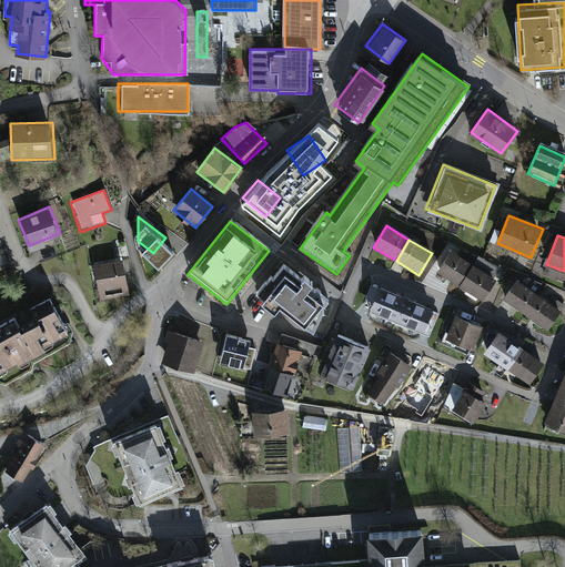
[(435,273),(458,286),(472,265),(449,251),(435,273)]
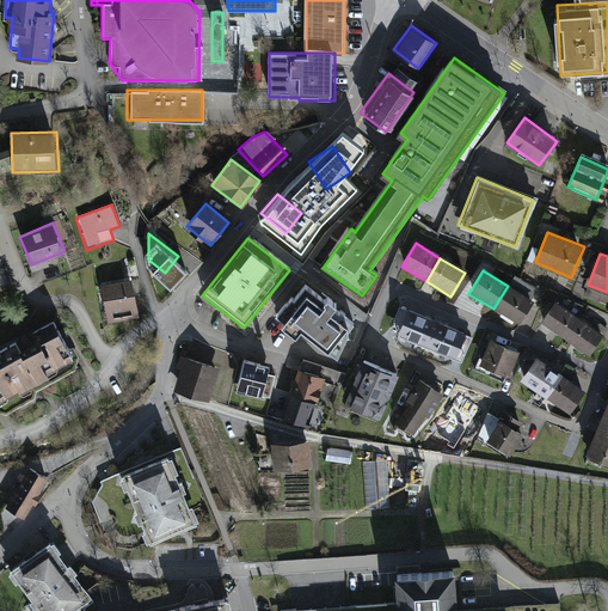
[(131,281),(102,286),(108,324),(139,319),(131,281)]
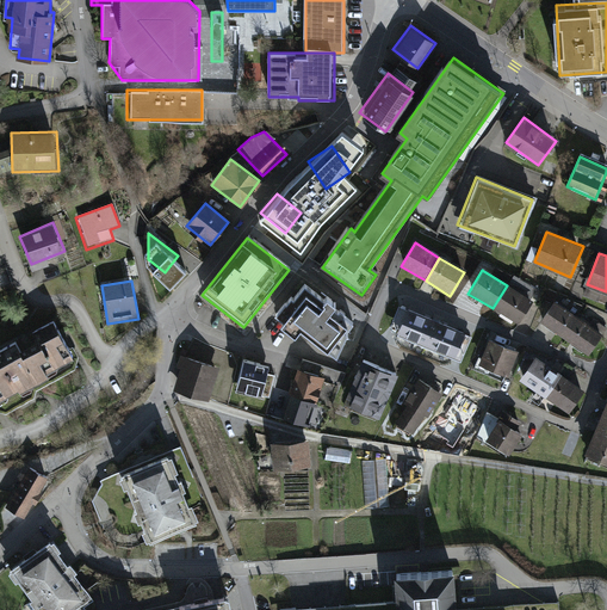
[(304,283),(277,318),(296,332),(302,325),(336,351),(355,326),(338,312),(340,308),(330,301),(327,306),(320,301),(322,297),(304,283)]
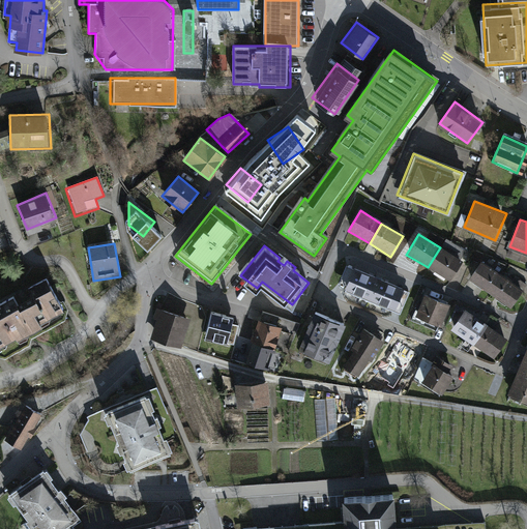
[(428,267),(449,281),(462,260),(440,247),(428,267)]
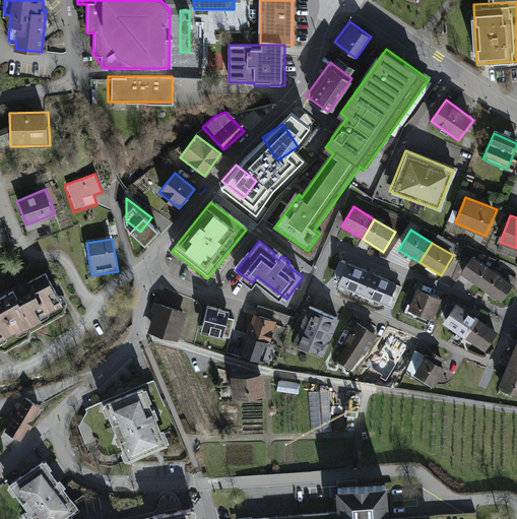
[(459,273),(478,287),(492,270),(472,256),(459,273)]
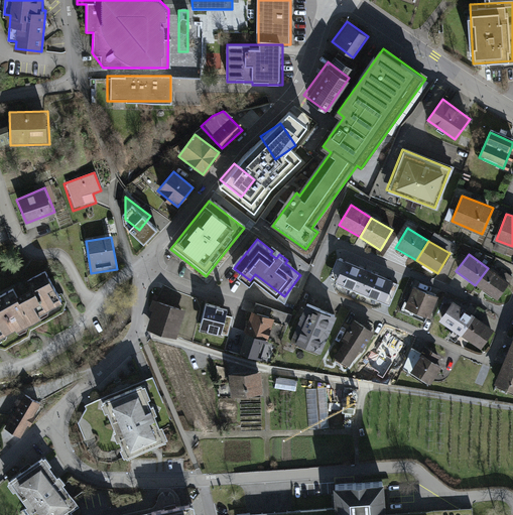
[(332,280),(358,290),(366,269),(341,259),(332,280)]
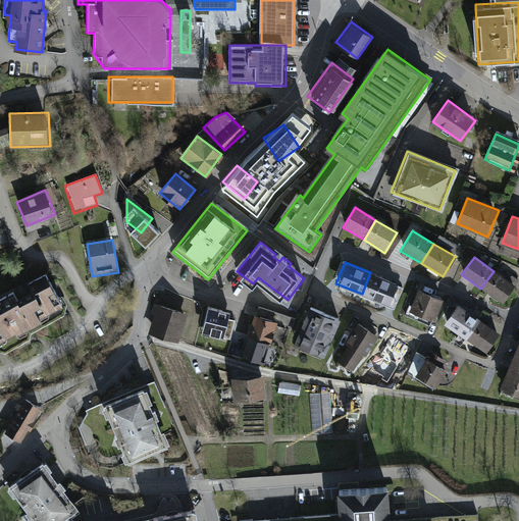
[(480,289),(500,304),(513,287),(494,271),(480,289)]
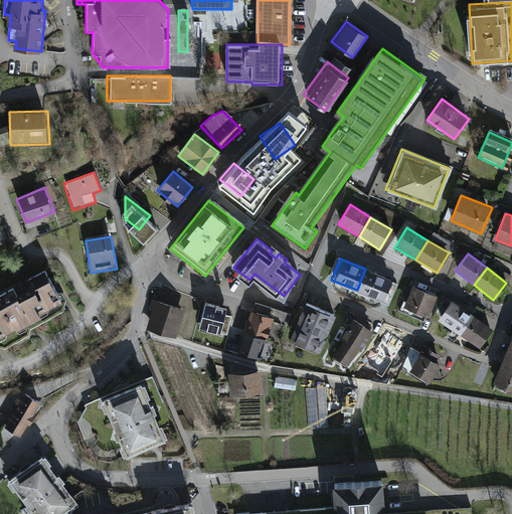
[(44,270),(0,293),(0,337),(62,304),(44,270)]
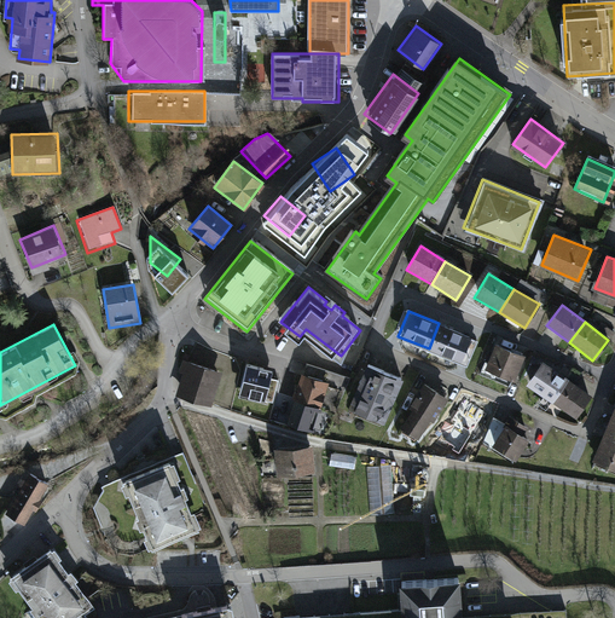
[(444,351),(470,361),(480,336),(453,325),(444,351)]
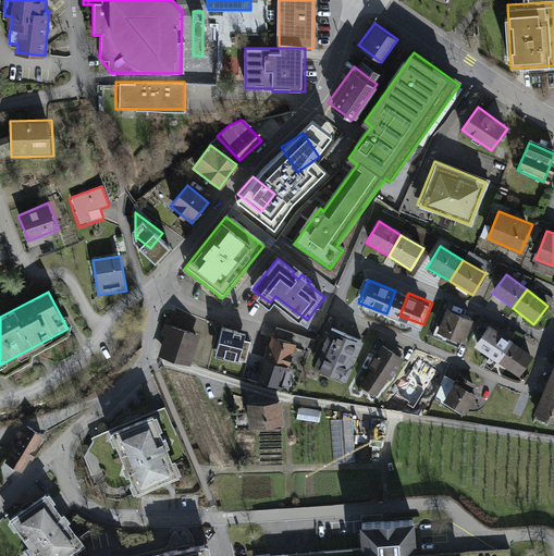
[(436,330),(464,341),(472,319),(445,309),(436,330)]
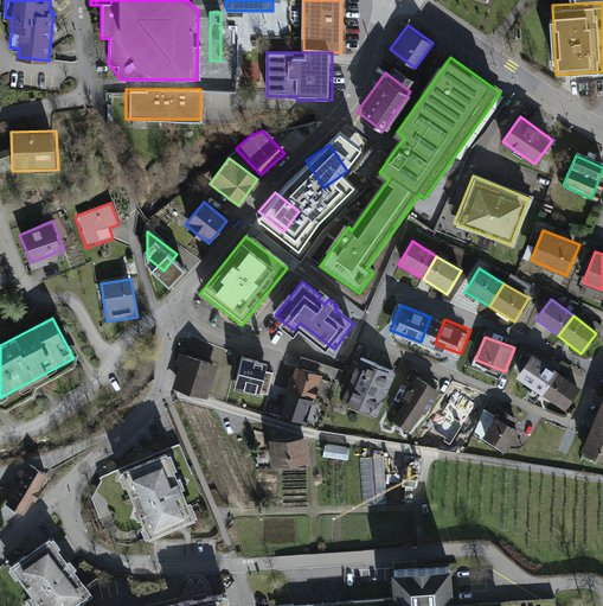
[(518,374),(541,391),(557,371),(533,353),(518,374)]
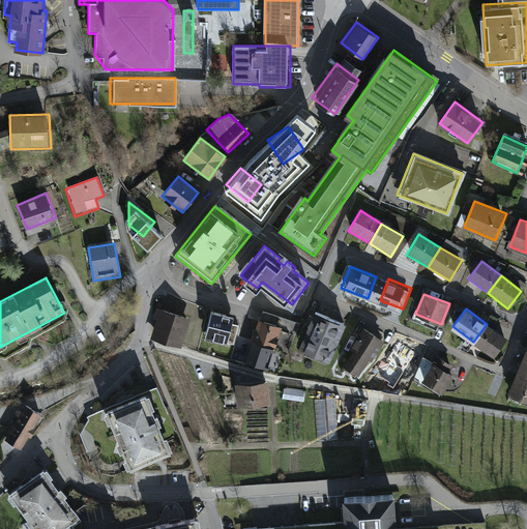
[(191,320),(155,310),(152,319),(157,320),(152,335),(183,345),(191,320)]
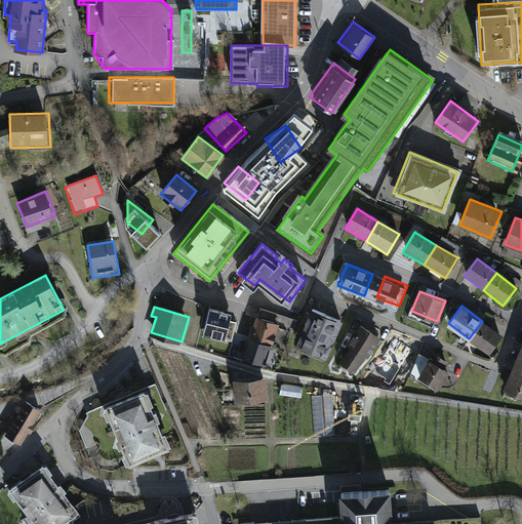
[(296,346),(325,356),(339,319),(311,308),(296,346)]
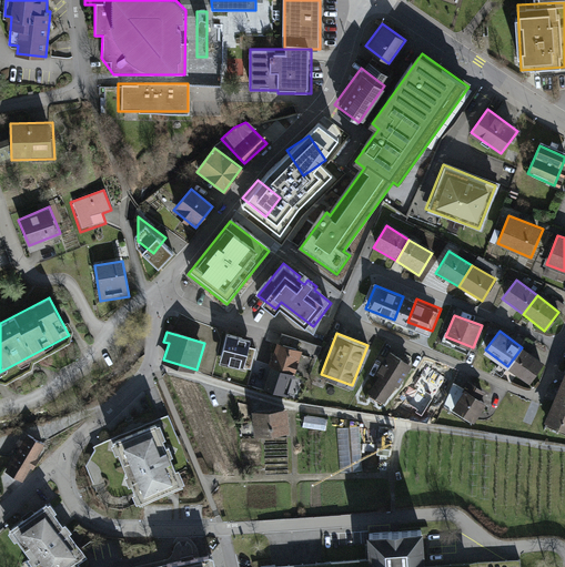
[(250,341),(226,335),(220,361),(244,366),(250,341)]
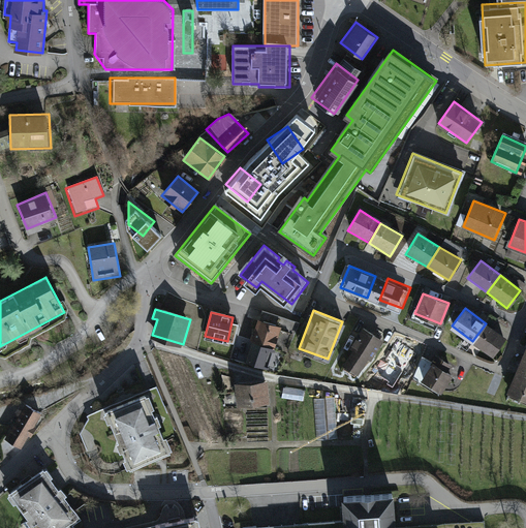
[(296,324),(259,313),(244,363),(268,370),(277,343),(288,346),(296,324)]
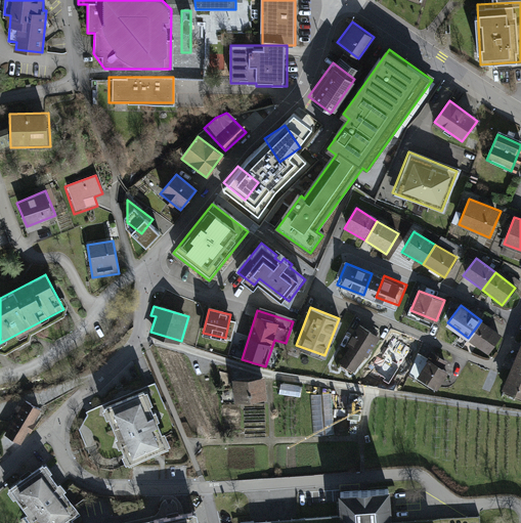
[(468,338),(487,353),(501,336),(481,320),(468,338)]
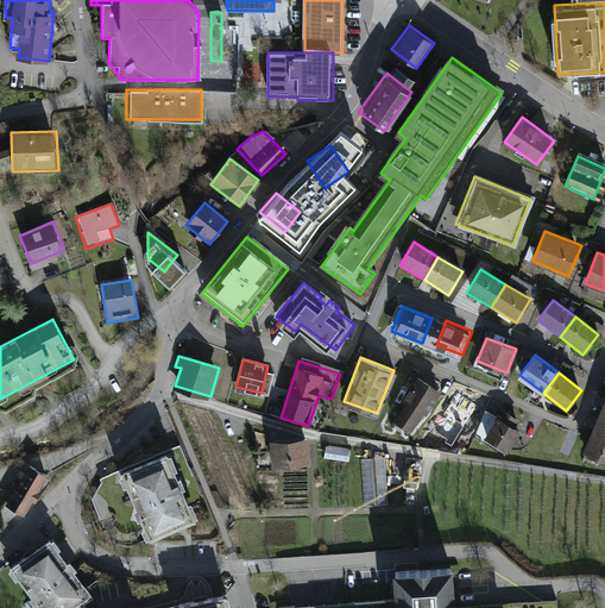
[(414,430),(438,390),(415,377),(391,417),(414,430)]
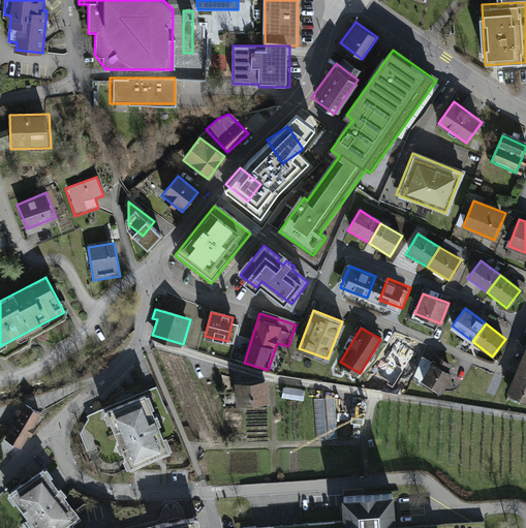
[(424,356),(396,340),(383,360),(411,376),(424,356)]
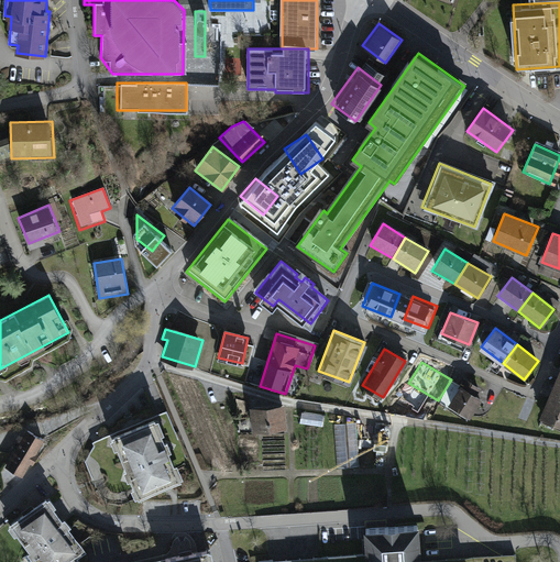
[(559,373),(541,417),(559,425),(559,373)]
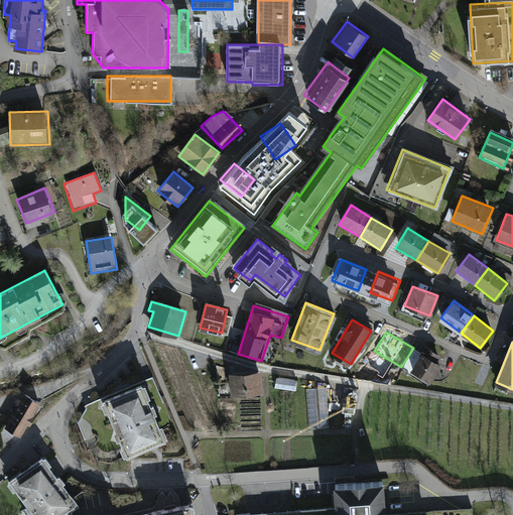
[(440,364),(413,348),(401,367),(429,384),(440,364)]
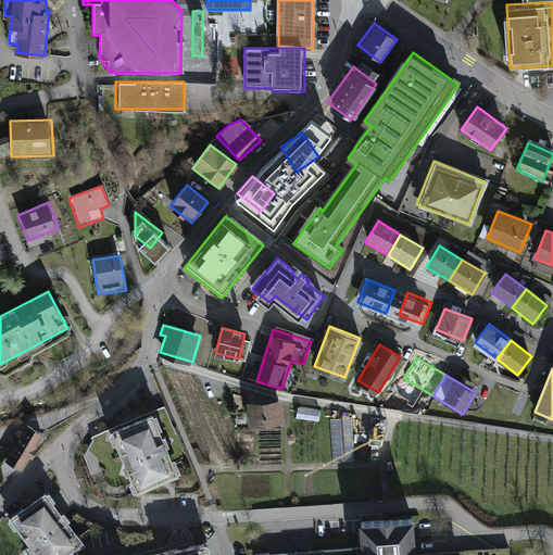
[(281,402),(246,405),(248,427),(283,425),(281,402)]
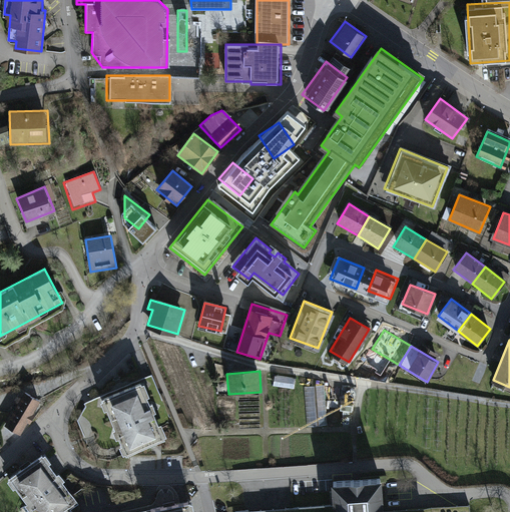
[(292,387),(293,376),(273,374),(272,385),(292,387)]
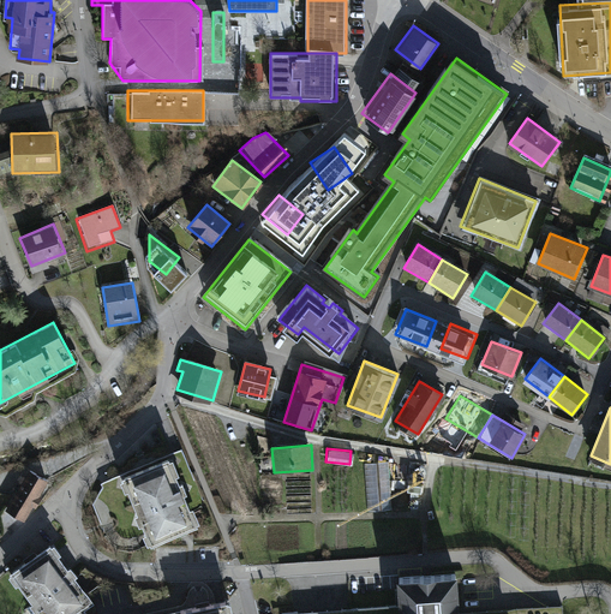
[(175,459),(125,478),(151,546),(202,526),(175,459)]
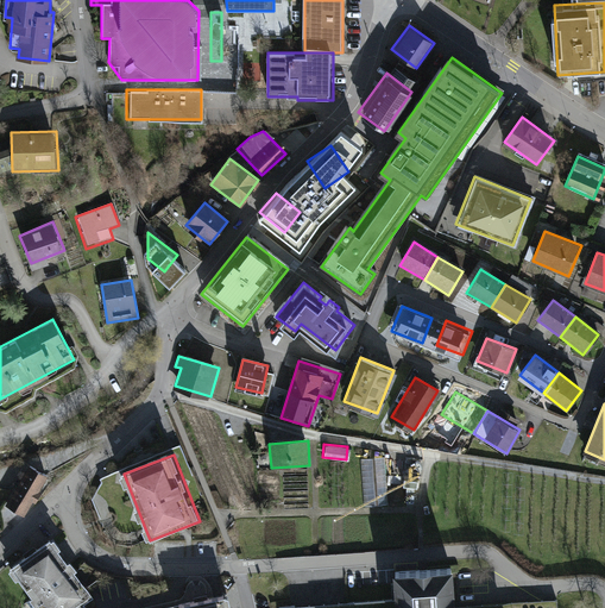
[(382,457),(361,458),(364,505),(384,503),(382,457)]
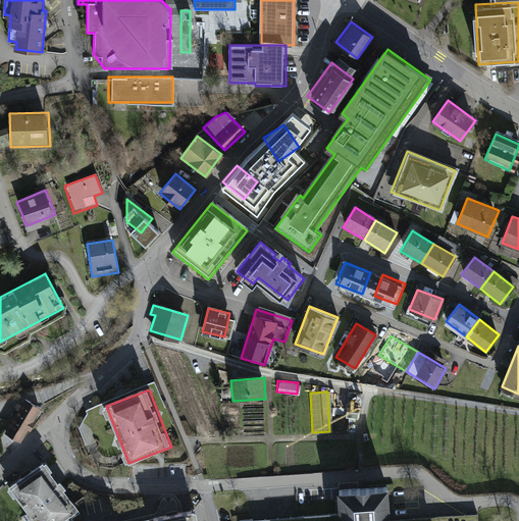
[(42,409),(24,399),(3,433),(20,444),(42,409)]
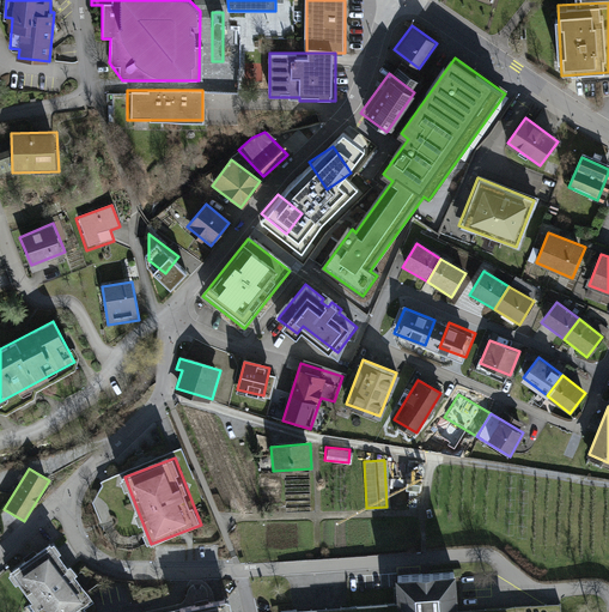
[(53,544),(10,574),(35,611),(80,611),(93,604),(53,544)]
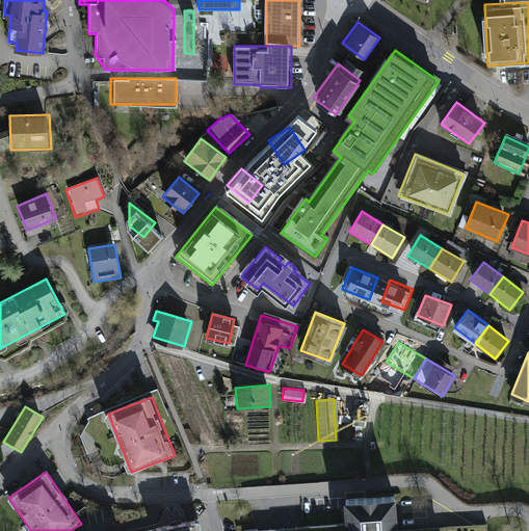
[(344,524),(241,530),(401,530),(400,496),(343,499),(344,524)]
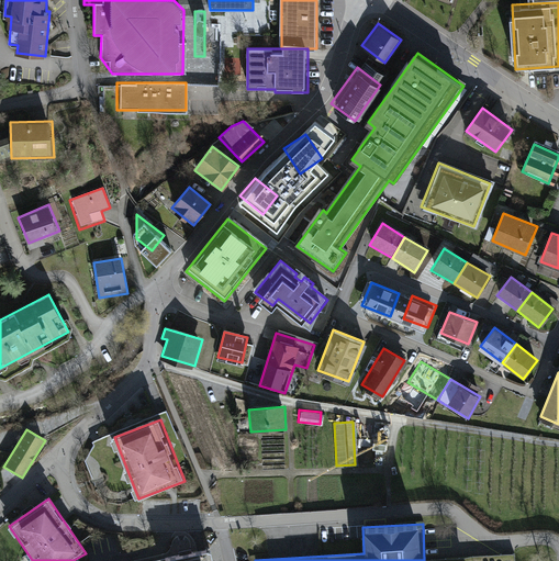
[(213,560),(211,549),(165,559),(165,560),(213,560)]
